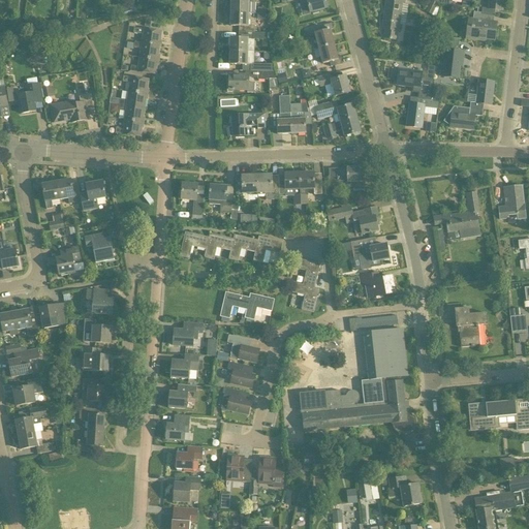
[(236,0),(230,0),(229,0),(230,12),(248,13),(250,13),(250,0),(255,1),(254,0),(236,0)]
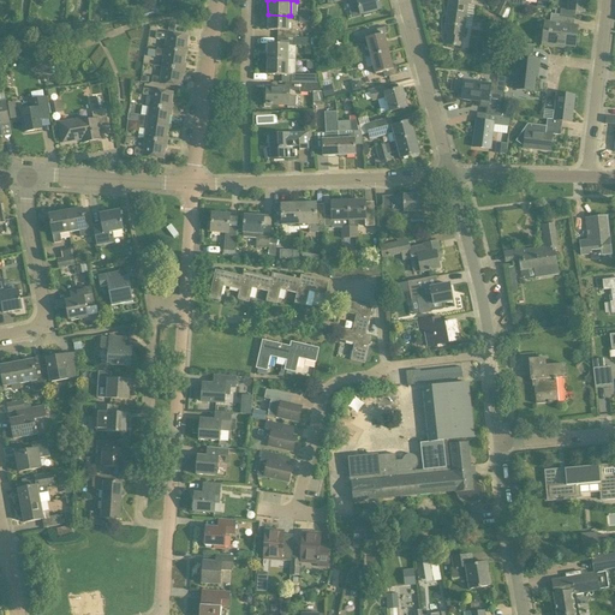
[(351,10),(358,7),(360,16),(381,10),(377,0),(357,0),(356,0),(348,0),(351,10)]
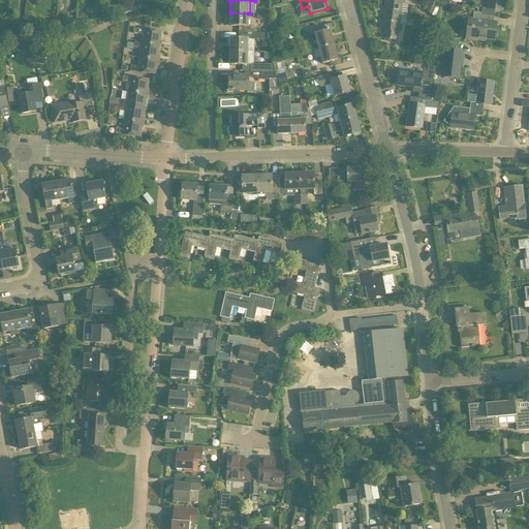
[(391,0),(392,2),(385,1),(382,30),(384,30),(383,39),(397,40),(402,4),(405,4),(405,0),(391,0)]
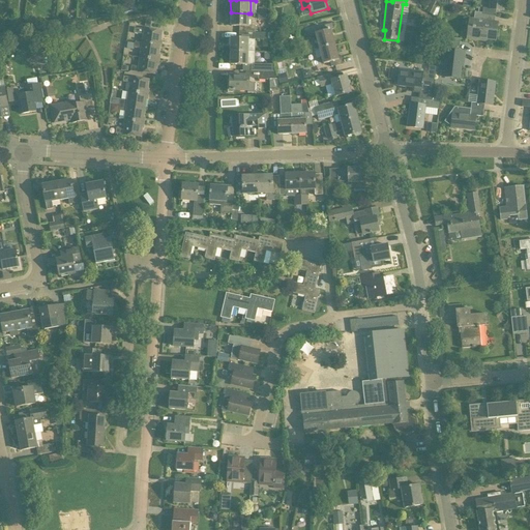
[(489,0),(489,8),(482,8),(482,15),(495,16),(496,9),(503,10),(503,0),(489,0)]
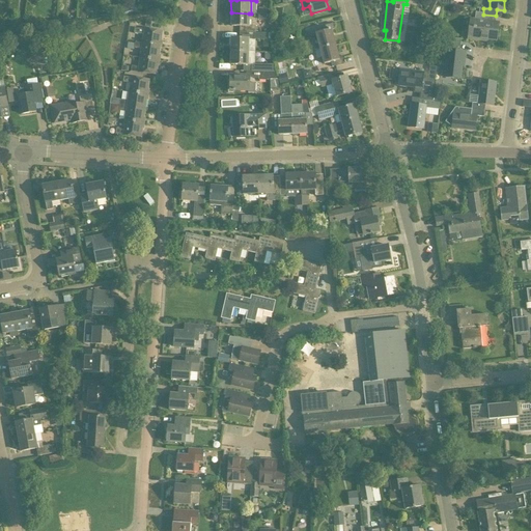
[(442,8),(438,6),(432,17),(437,19),(442,8)]
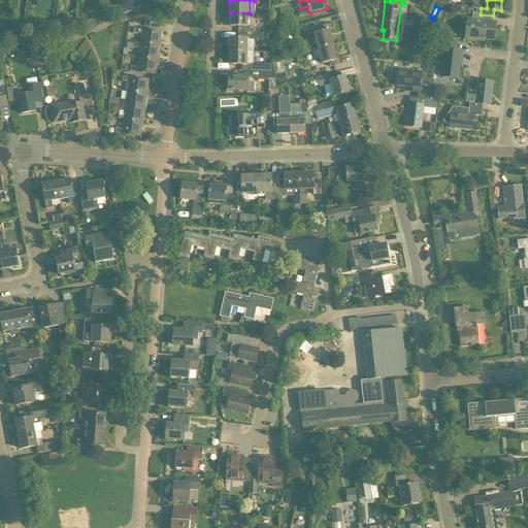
[(492,23),(493,15),(481,14),(481,8),(476,7),(475,12),(472,12),(471,20),(467,20),(466,28),(470,29),(469,37),(493,40),(495,23),(492,23)]
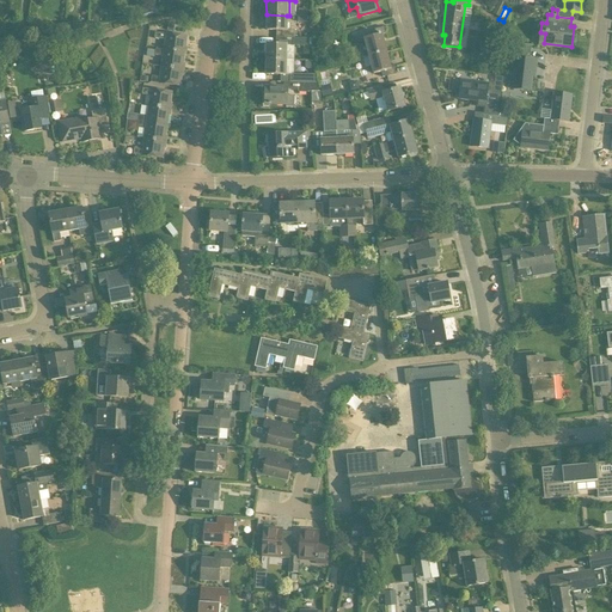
[(276,30),(276,38),(292,38),(295,38),(295,31),(286,30),(287,16),(267,14),(265,30),(276,30)]
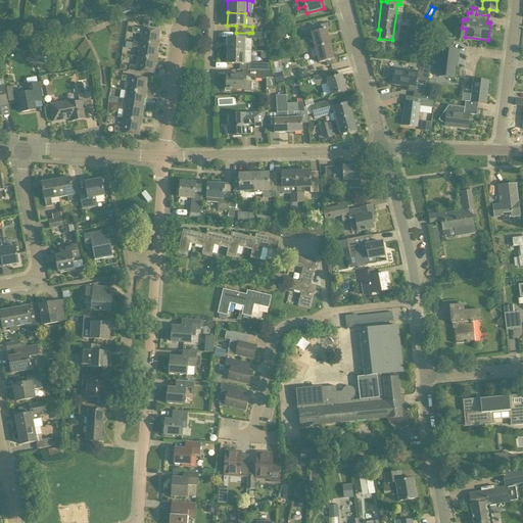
[(312,38),(306,39),(310,50),(315,49),(316,50),(330,46),(328,38),(330,37),(328,30),(329,29),(327,24),(320,26),(321,31),(311,34),(312,38)]
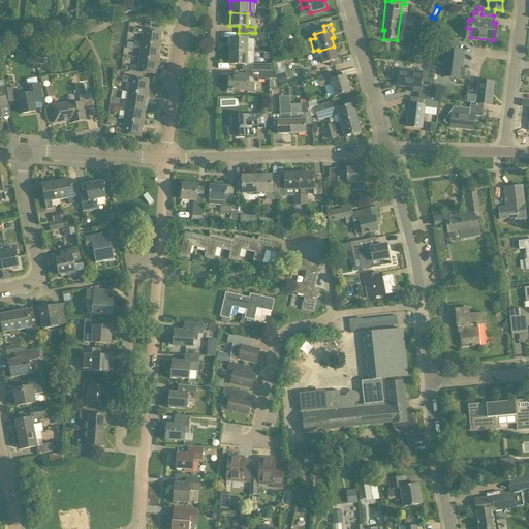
[(144,29),(133,28),(133,33),(143,35),(142,43),(159,47),(161,32),(144,29)]
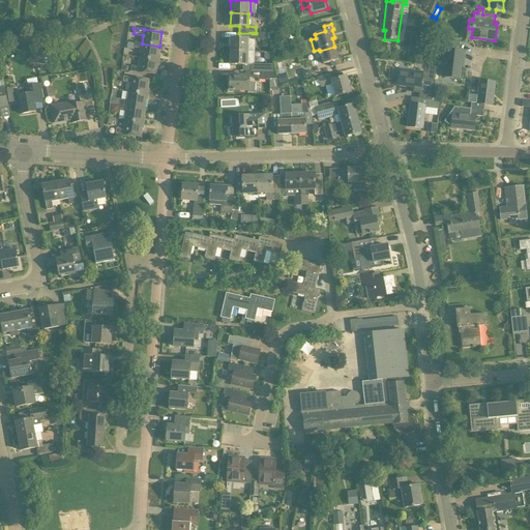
[(230,38),(230,52),(247,52),(254,52),(255,39),(268,39),(268,33),(256,33),(253,33),(253,39),(230,38)]
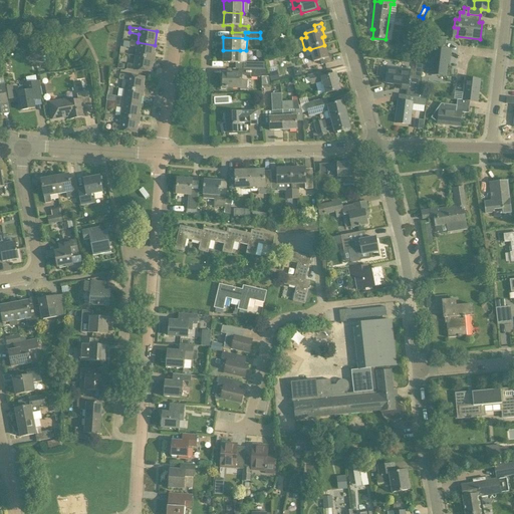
[(428,49),(435,50),(434,58),(433,57),(431,75),(446,76),(448,60),(449,60),(450,50),(445,50),(447,38),(430,36),(428,49)]
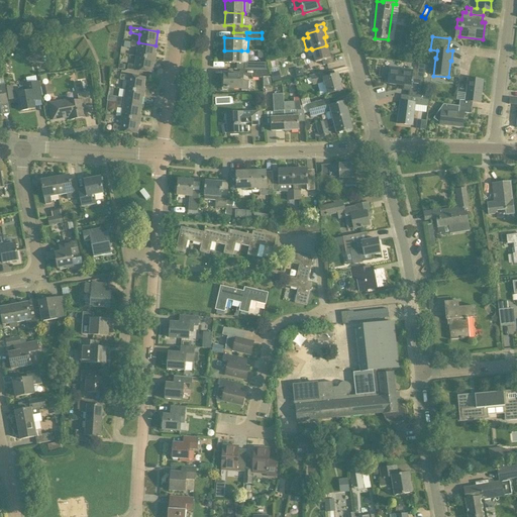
[(130,46),(137,47),(136,56),(153,59),(156,45),(138,42),(131,41),(130,46)]
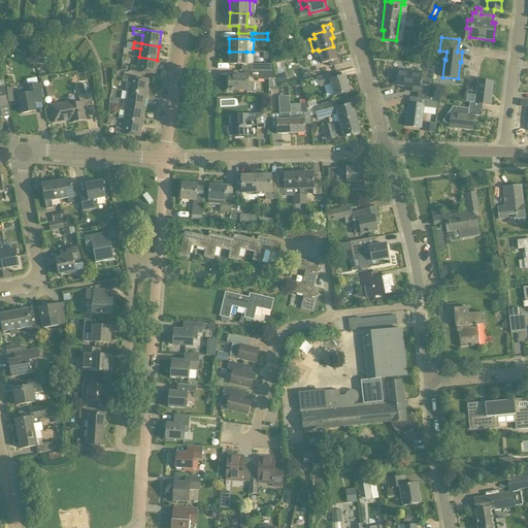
[(340,59),(337,59),(333,46),(319,51),(322,64),(332,61),(334,66),(341,64),(340,59)]
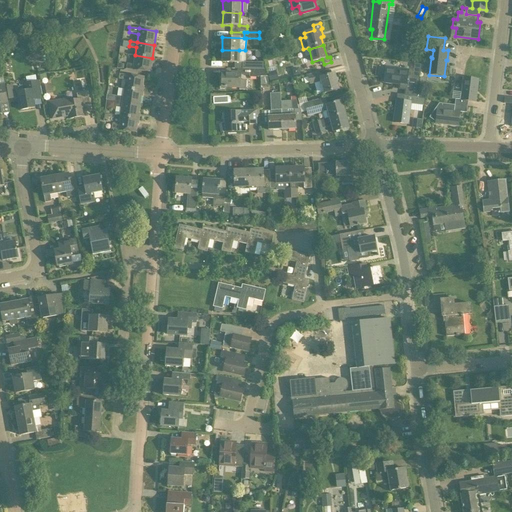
[(235,69),(238,69),(263,69),(264,63),(245,62),(245,50),(222,50),(222,62),(235,63),(235,69)]
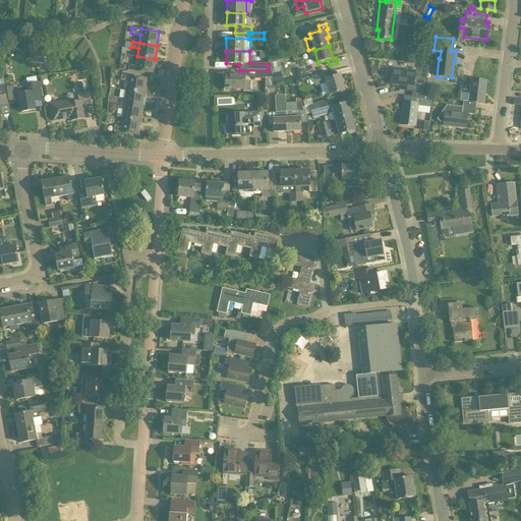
[(128,69),(134,70),(153,73),(155,59),(137,56),(135,65),(129,64),(128,69)]
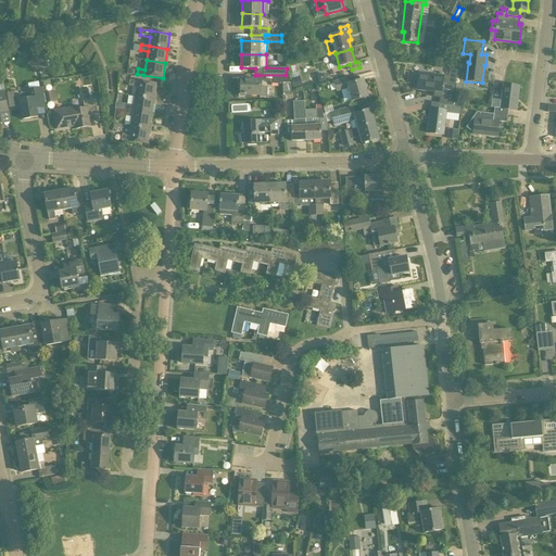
[(451,85),(442,84),(443,76),(419,74),(417,90),(433,91),(433,95),(440,95),(439,104),(449,105),(451,85)]
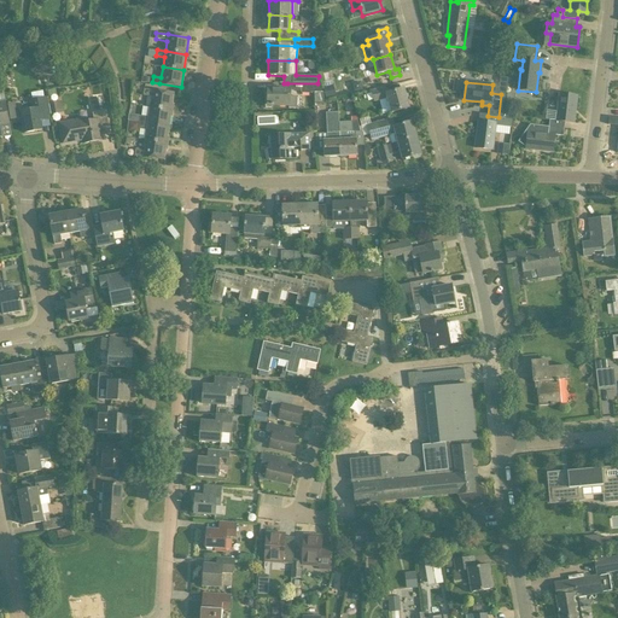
[(301,83),(301,92),(301,93),(302,93),(309,94),(310,93),(321,93),(320,83),(318,83),(301,83)]
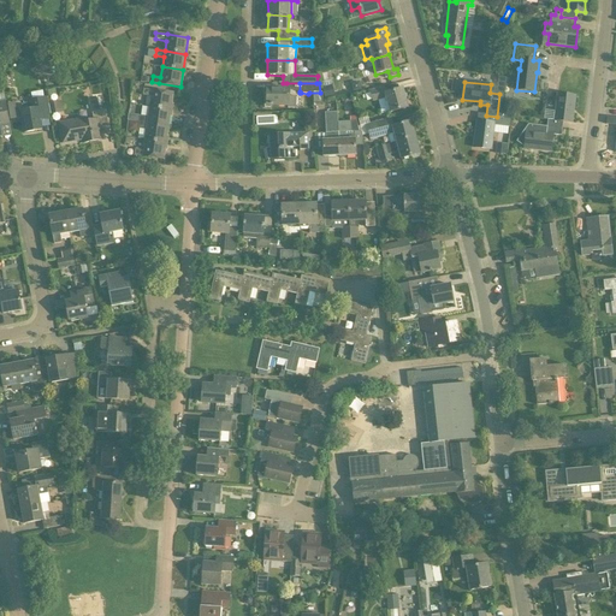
[(323,87),(326,99),(335,96),(331,84),(323,87)]
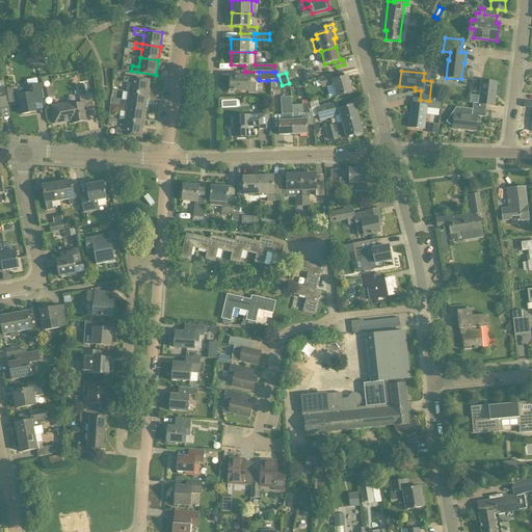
[(322,87),(334,84),(337,97),(351,94),(347,77),(333,81),(330,75),(320,78),(322,87)]
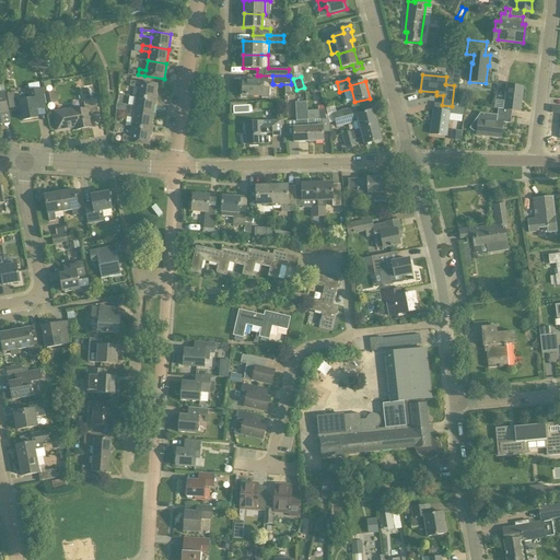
[(130,86),(137,88),(135,97),(154,100),(158,84),(138,82),(137,82),(130,81),(130,86)]
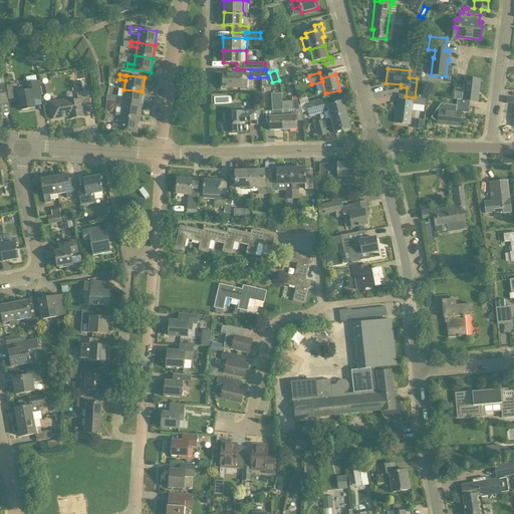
[(222,74),(222,88),(240,88),(240,86),(240,81),(240,76),(240,74),(238,74),(222,74)]
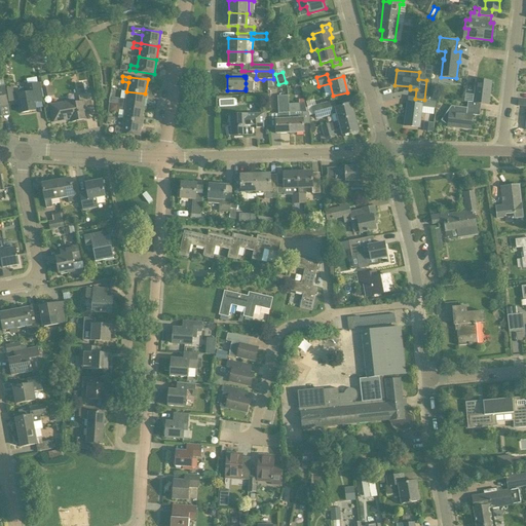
[(54,96),(52,86),(49,86),(47,77),(41,78),(42,87),(43,98),(54,96)]
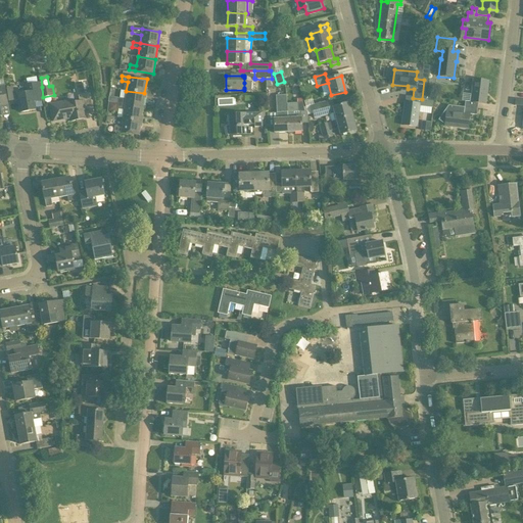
[(474,80),(471,103),(465,102),(464,108),(477,109),(478,103),(485,104),(488,82),(474,80)]
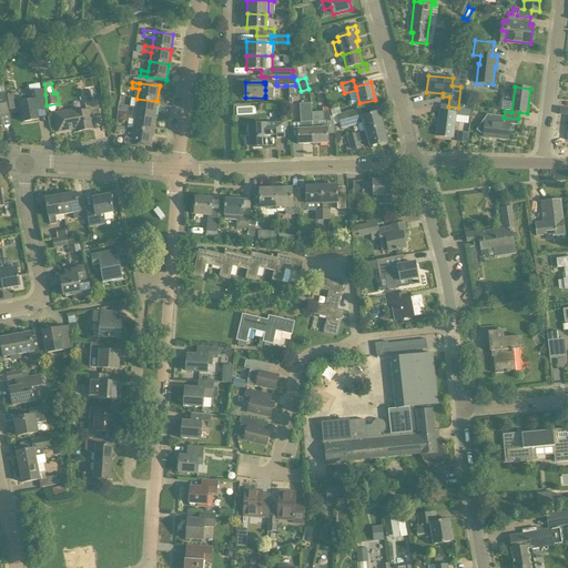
[(22,122),(38,120),(37,111),(46,110),(42,90),(26,92),(27,101),(19,102),(22,122)]
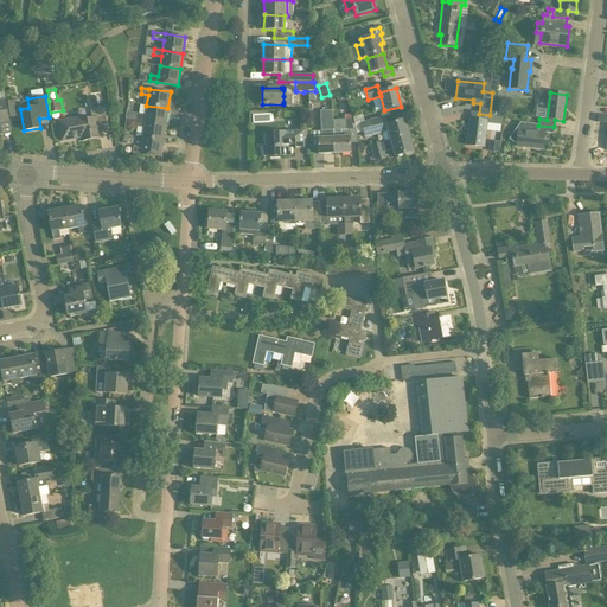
[(146,106),(145,116),(138,115),(138,120),(165,125),(167,108),(146,106)]
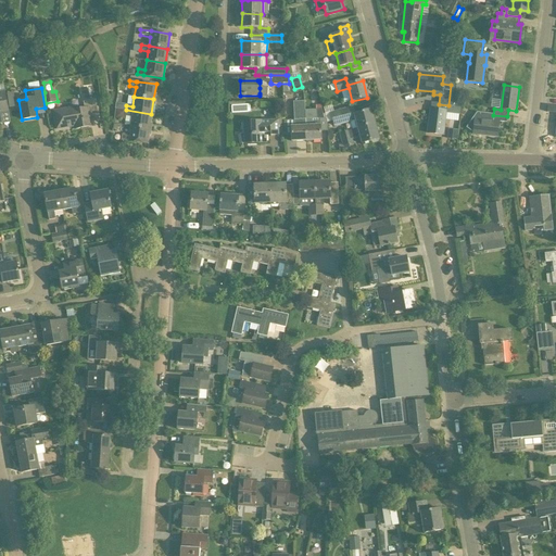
[(84,102),(85,109),(72,111),(72,109),(52,112),(57,130),(75,127),(75,130),(91,127),(90,123),(99,121),(96,100),(84,102)]
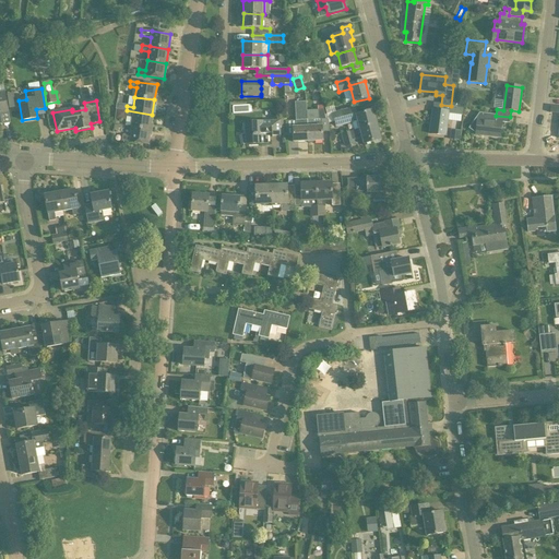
[(451,106),(441,105),(441,111),(432,110),(430,134),(445,137),(448,111),(459,114),(460,107),(451,106)]
